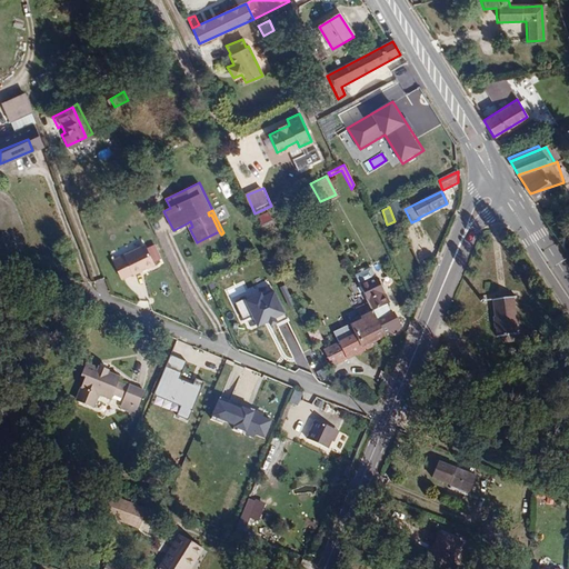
[(221,235),(219,231),(197,242),(199,246),(221,235)]
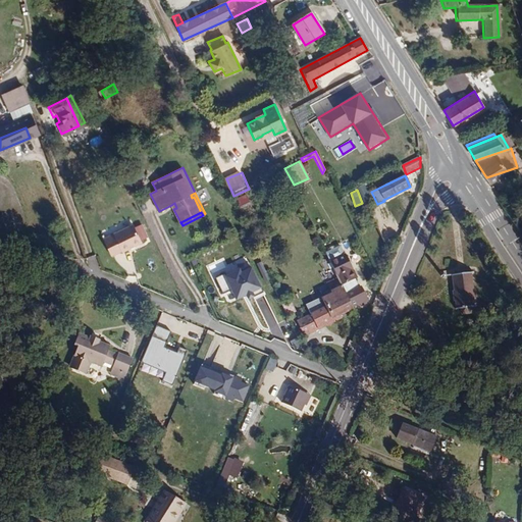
[(131,236),(139,252),(144,249),(137,233),(131,236)]
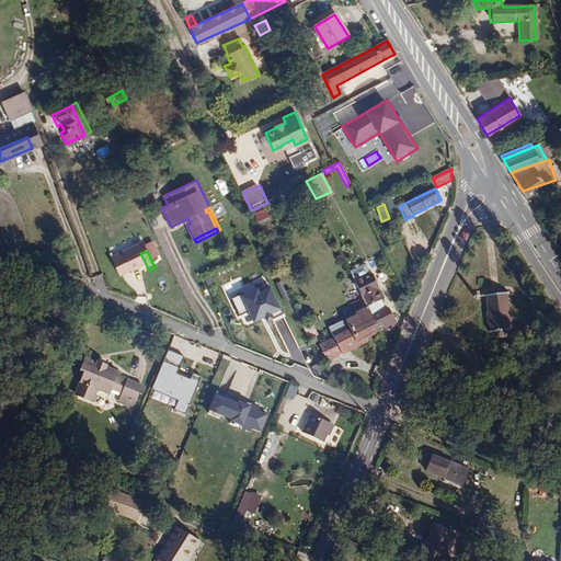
[(133,278),(149,271),(140,253),(115,265),(123,281),(132,277),(133,278)]
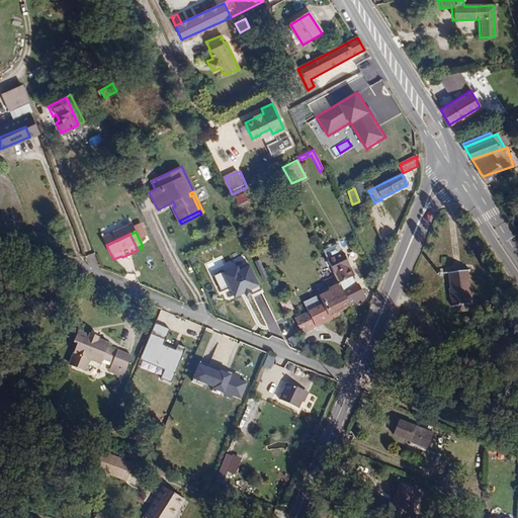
[(348,291),(354,288),(349,278),(351,277),(347,269),(348,268),(340,252),(339,252),(335,243),(321,250),(330,267),(331,270),(334,275),(339,273),(348,291)]
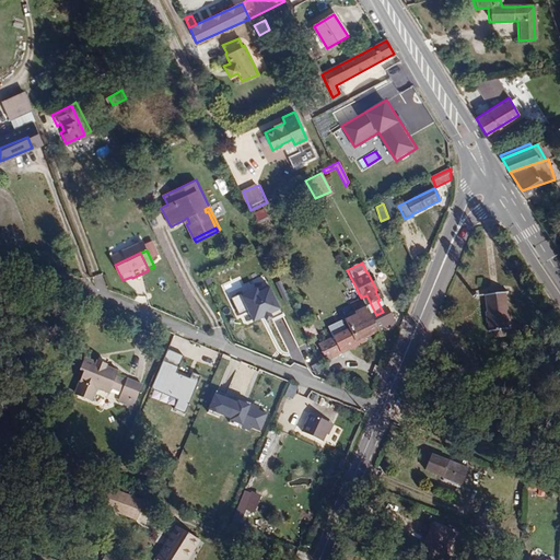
[(281,311),(268,283),(233,300),(241,318),(253,313),(257,324),(266,319),(268,324),(277,319),(275,314),(281,311)]
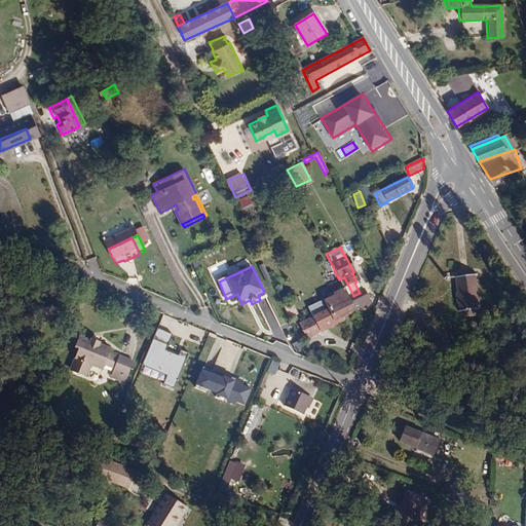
[(341,316),(353,310),(339,279),(336,274),(331,277),(334,283),(323,289),(325,294),(324,294),(327,299),(321,302),(325,310),(320,313),(325,324),(324,325),(326,330),(343,321),(341,316)]
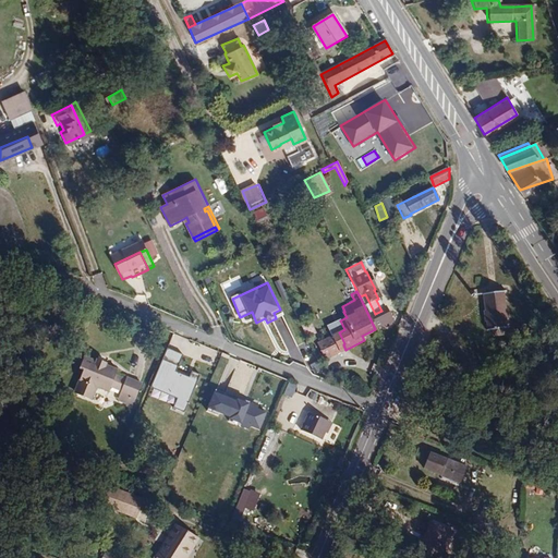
[(506,292),(484,294),(485,312),(484,313),(485,323),(486,323),(487,331),(493,331),(493,337),(501,336),(501,330),(507,330),(507,319),(508,320),(508,311),(506,311),(504,295),(506,295),(506,292)]
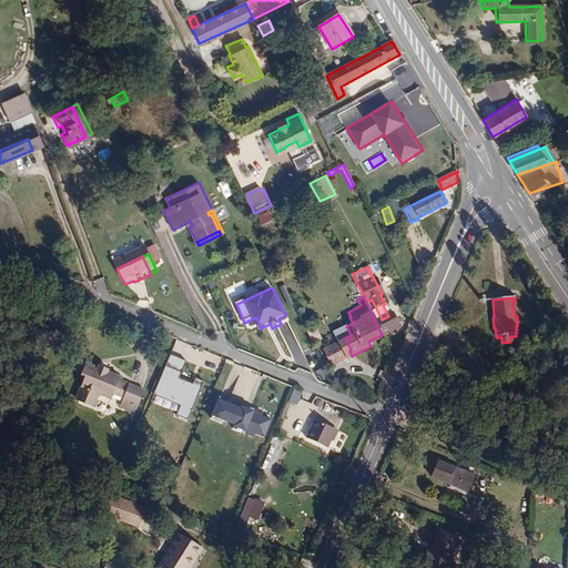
[(346,305),(348,312),(361,305),(357,300),(346,305)]
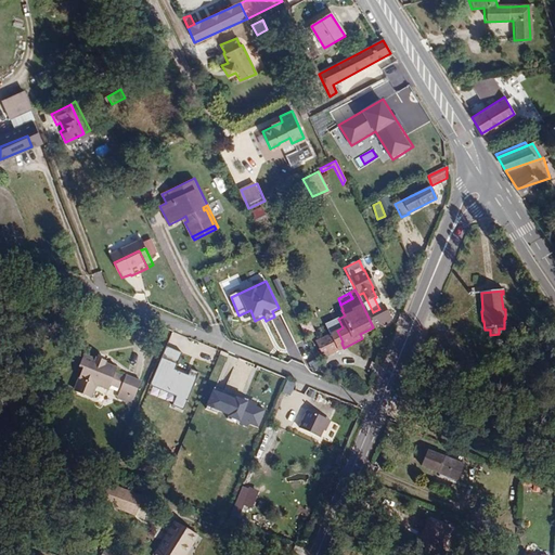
[(358,295),(373,327),(382,323),(383,326),(390,322),(383,307),(379,309),(373,312),(363,293),(358,295)]
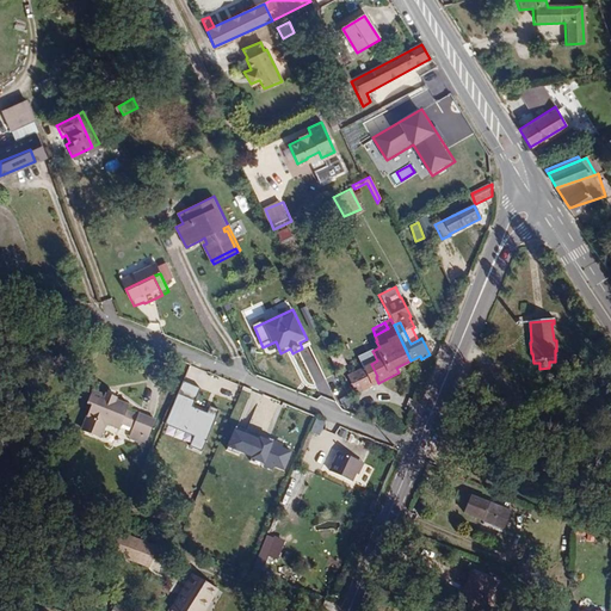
[(328,358),(335,372),(344,368),(337,353),(328,358)]
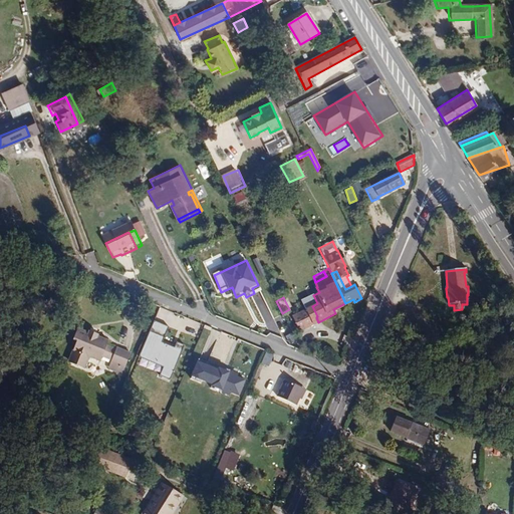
[(298,332),(311,325),(309,320),(303,309),(290,315),(298,332)]
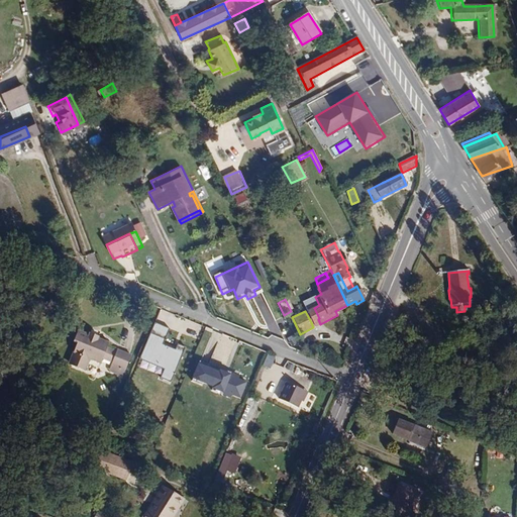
[(282,329),(276,317),(269,320),(275,332),(282,329)]
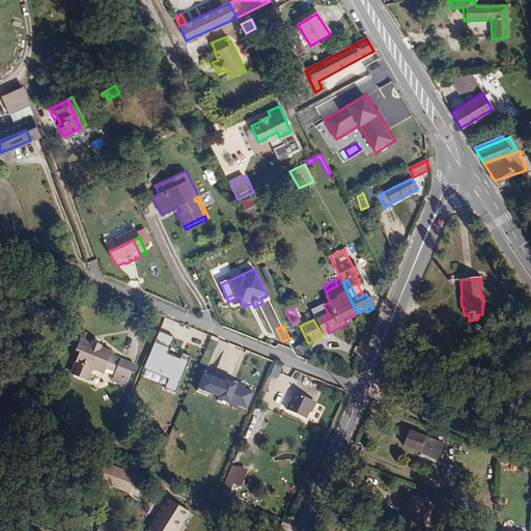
[(322,336),(329,333),(327,328),(319,331),(322,336)]
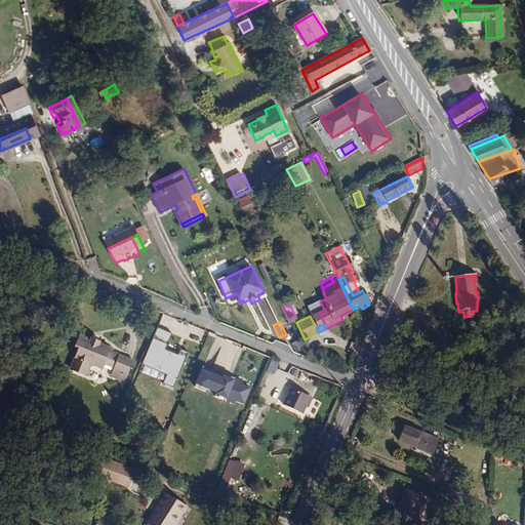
[(174,336),(160,330),(145,364),(170,375),(166,382),(175,387),(190,354),(182,350),(179,355),(168,350),(174,336)]
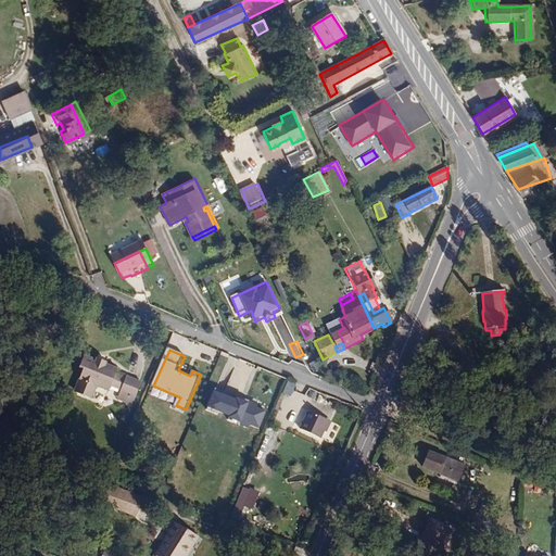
[(111,401),(125,407),(133,391),(117,384),(116,387),(106,382),(109,378),(97,373),(98,370),(88,366),(87,368),(74,363),(72,368),(76,369),(68,389),(71,392),(83,397),(87,395),(91,384),(102,390),(104,386),(115,390),(111,401)]
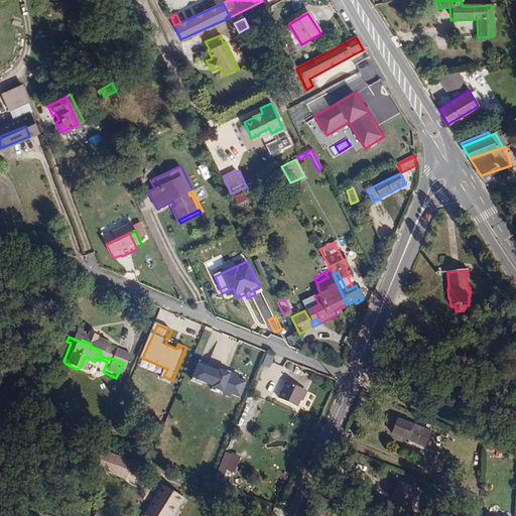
[(263,367),(271,369),(274,355),(266,353),(263,367)]
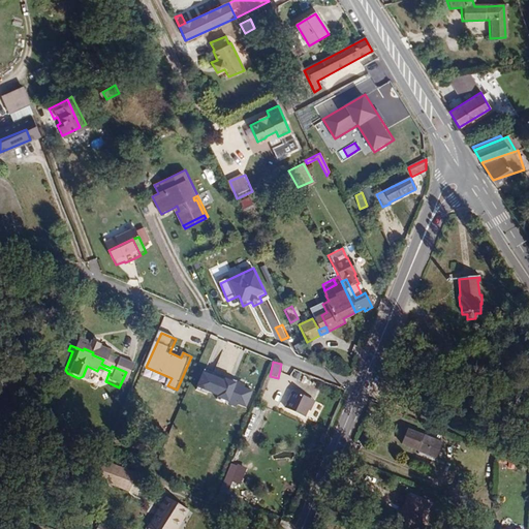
[(253,391),(206,371),(199,387),(247,407),(253,391)]
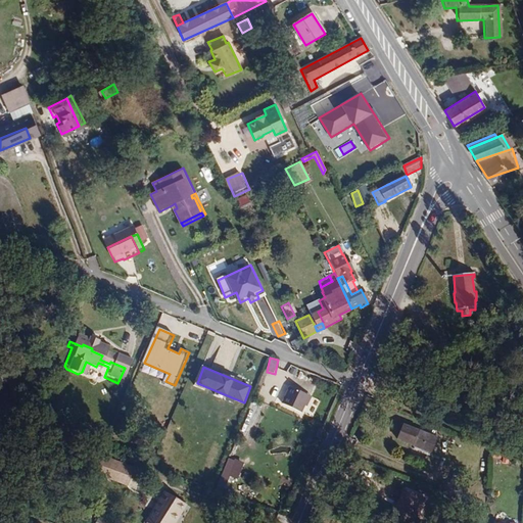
[(115,389),(117,383),(104,377),(101,383),(115,389)]
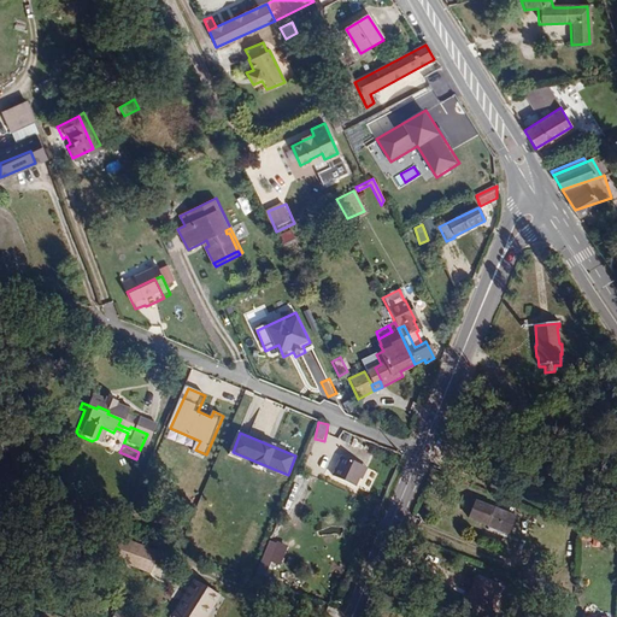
[(322,465),(336,469),(340,454),(325,451),(322,465)]
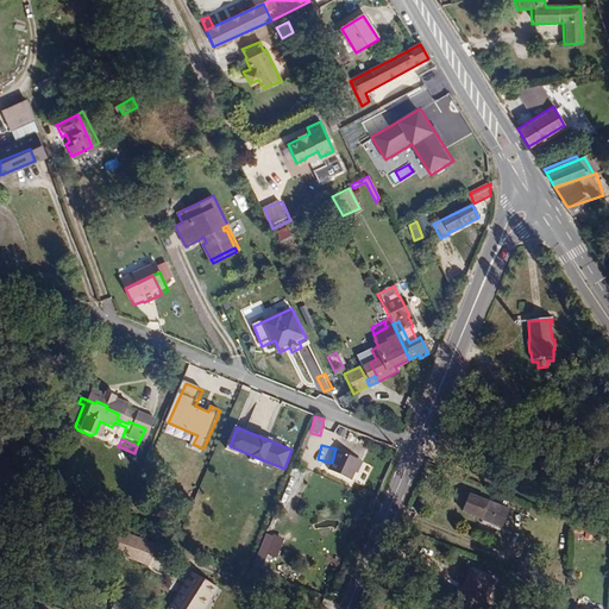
[(357,472),(362,460),(338,451),(330,470),(353,481),(357,472)]
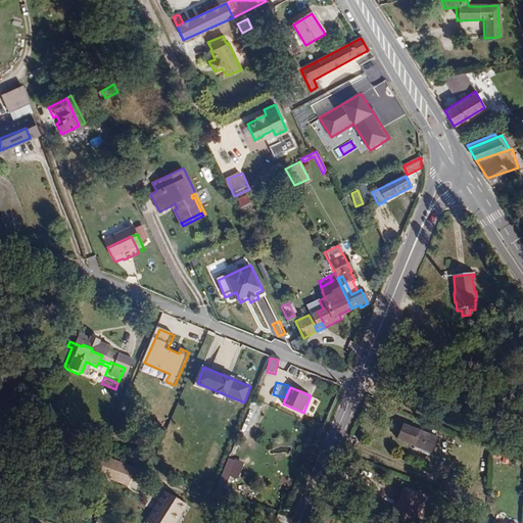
[(435,440),(401,427),(395,442),(429,457),(435,440)]
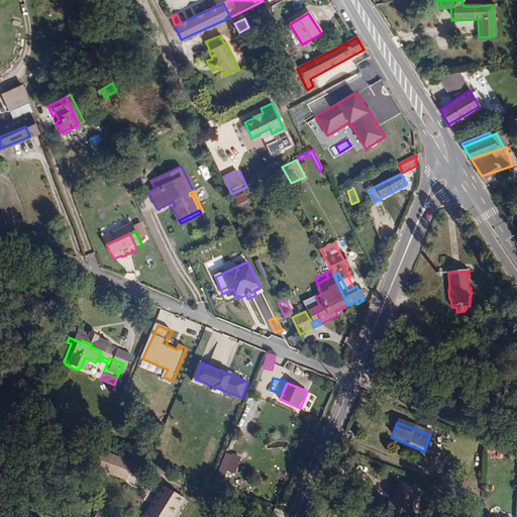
[(127,464),(97,451),(91,466),(122,478),(127,464)]
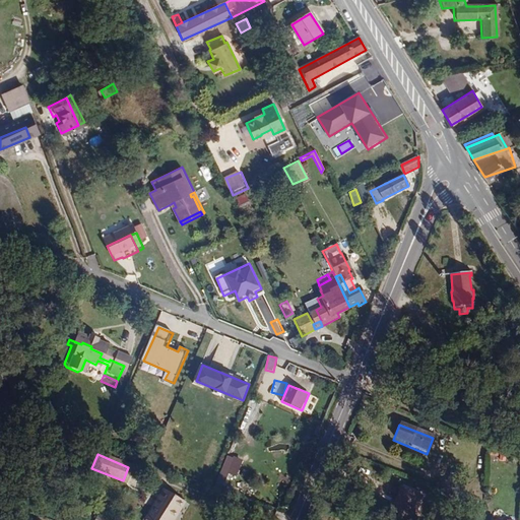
[(241,461),(234,458),(228,472),(235,475),(241,461)]
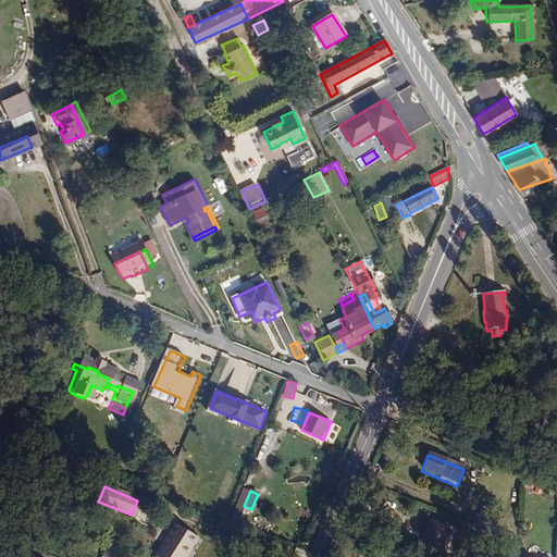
[(186,556),(200,537),(180,523),(158,555),(161,556),(186,556)]
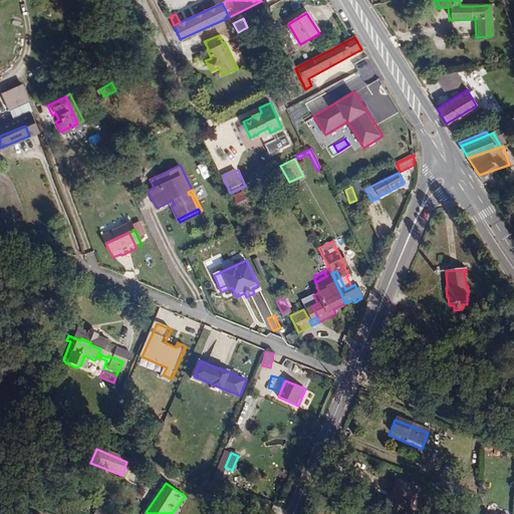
[(395,513),(405,513),(414,494),(395,486),(384,510),(395,513)]
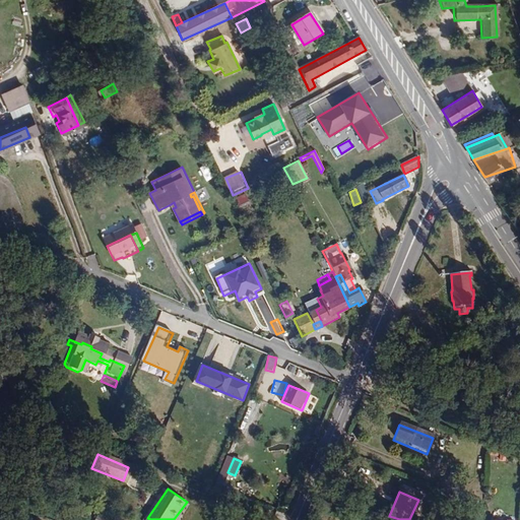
[(470,497),(460,493),(456,502),(465,507),(470,497)]
